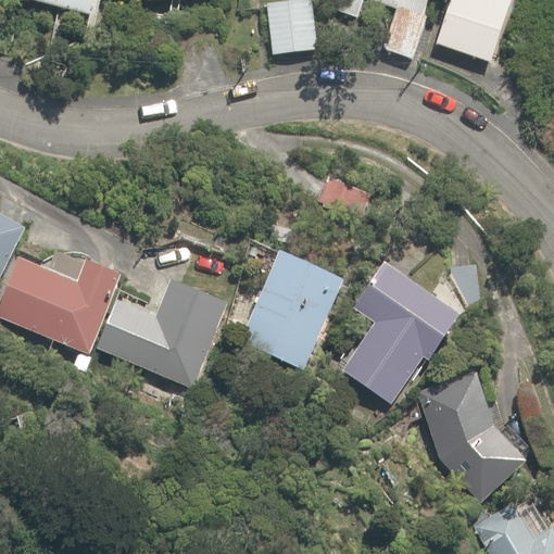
[(23,0),(23,5),(90,15),(92,0),(23,0)]
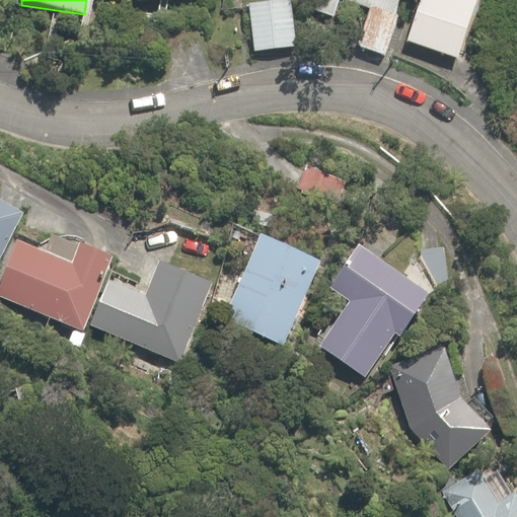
[(296,0),(246,3),(250,51),(299,47),(296,0)]
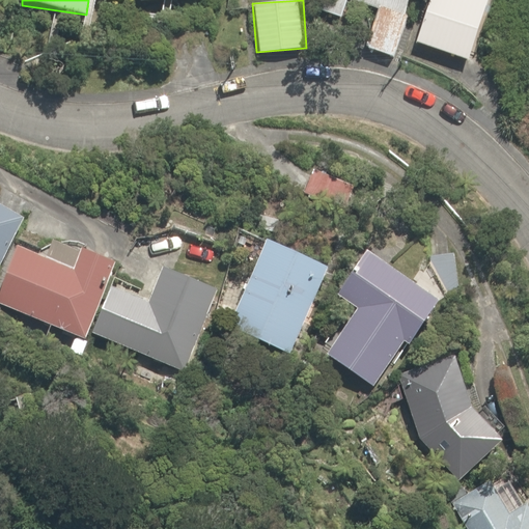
[(344,16),(349,0),(364,0),(374,3),(362,47),(395,57),(411,0),(323,0),(321,8),(344,16)]
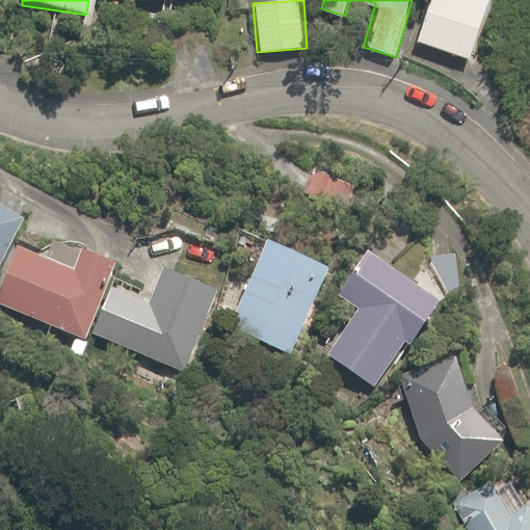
[(430,0),(419,43),(470,58),(486,0),(430,0)]
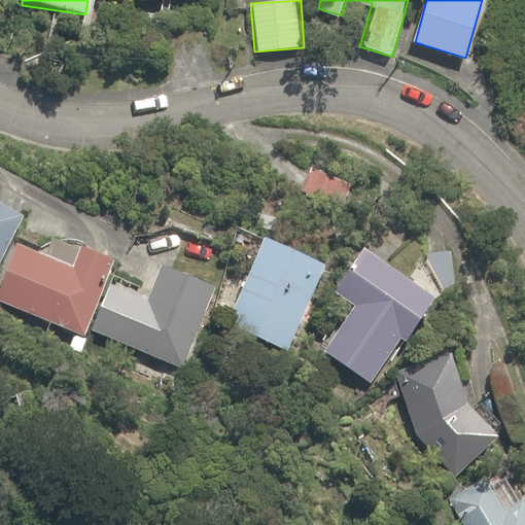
[(12,248),(28,210),(0,199),(0,266),(5,268),(12,248)]
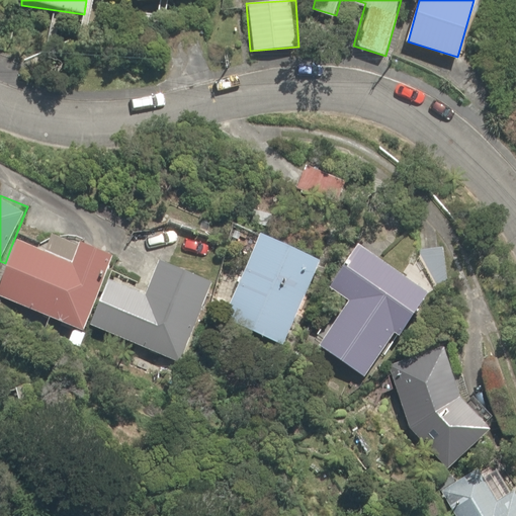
[(258,233),(225,304),(242,313),(238,321),(282,342),(320,263),(258,233)]
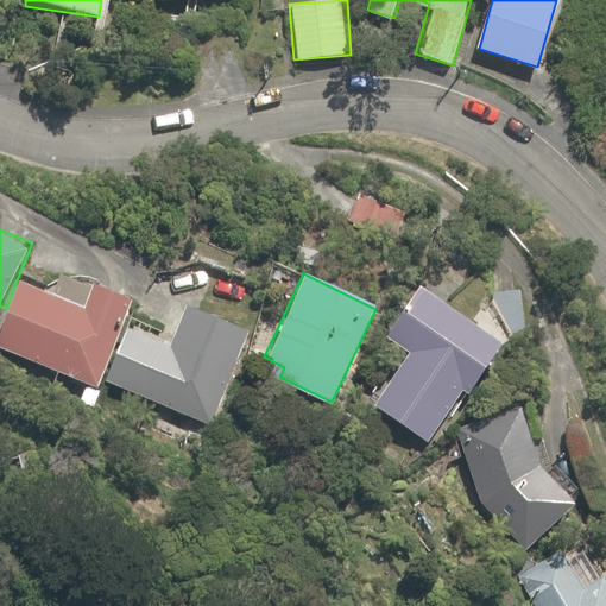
[(395,311),(483,370),(500,342),(412,284),(395,311)]
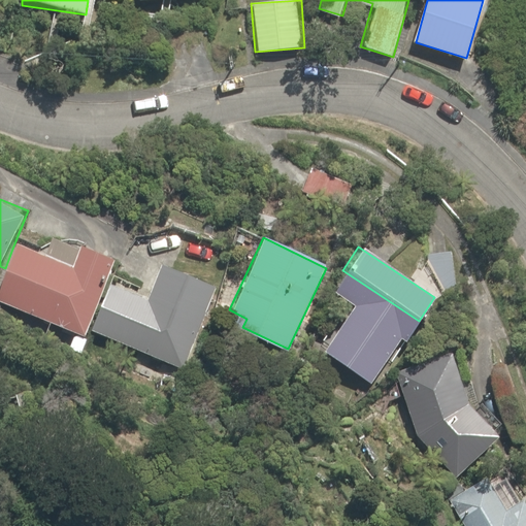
[(0,282),(0,303),(83,335),(111,260),(81,249),(72,271),(12,249),(5,268),(3,273),(0,282)]
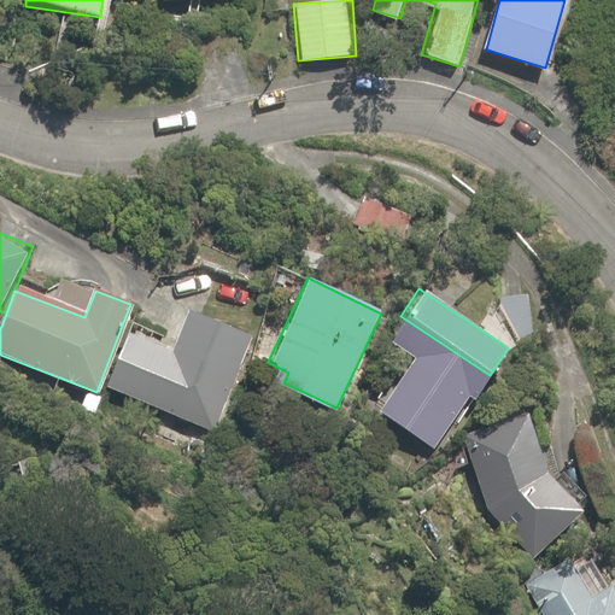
[(218,429),(253,338),(187,312),(175,346),(130,329),(128,334),(107,387),(218,429)]
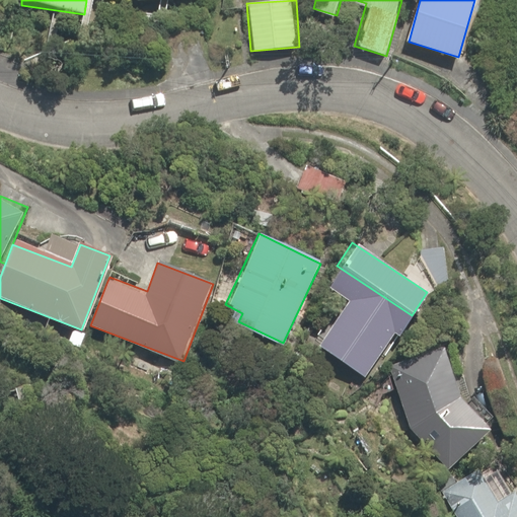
[(412,315),(337,266),(323,284),(349,300),(318,346),(363,376),(393,330),(399,335),(412,315)]
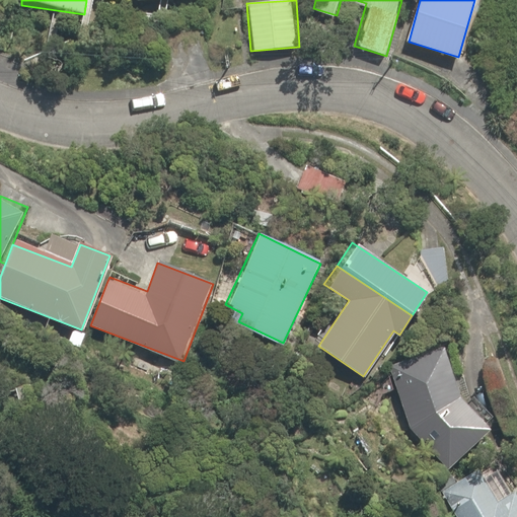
[(445,348),(393,362),(412,428),(444,468),(491,432),(457,390),(445,348)]
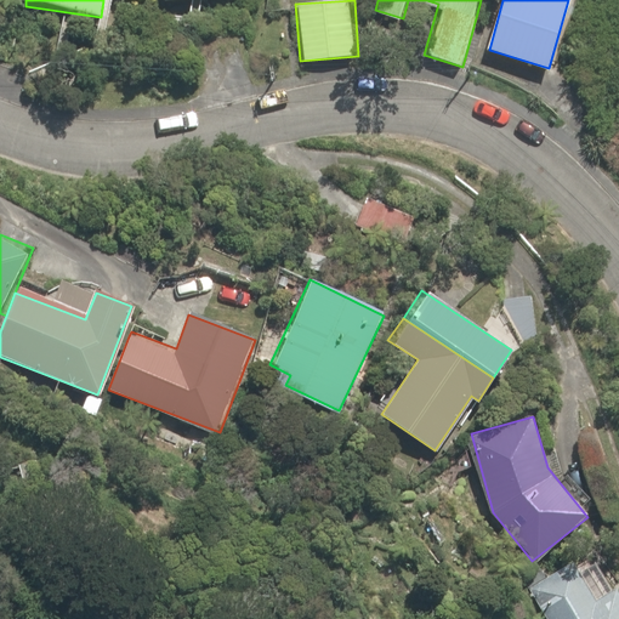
[(618,601),(602,573),(580,585),(568,562),(532,583),(551,618),(618,618),(618,601)]
